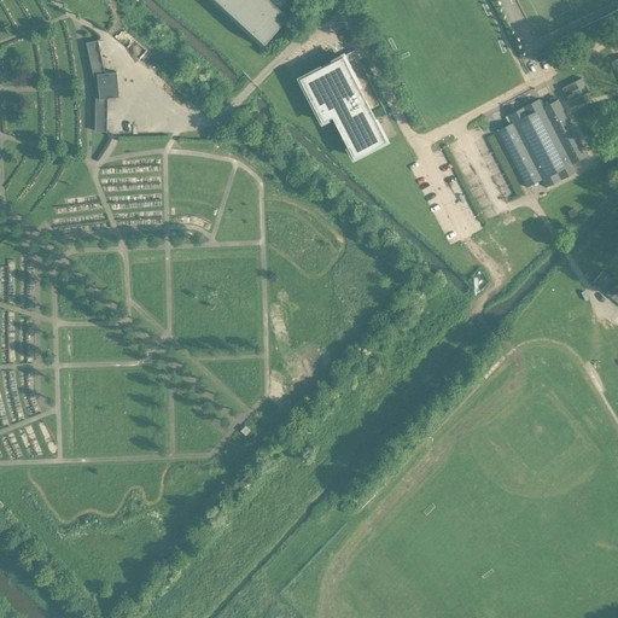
[(210,0),(261,46),(289,16),(279,9),(286,0),(210,0)]
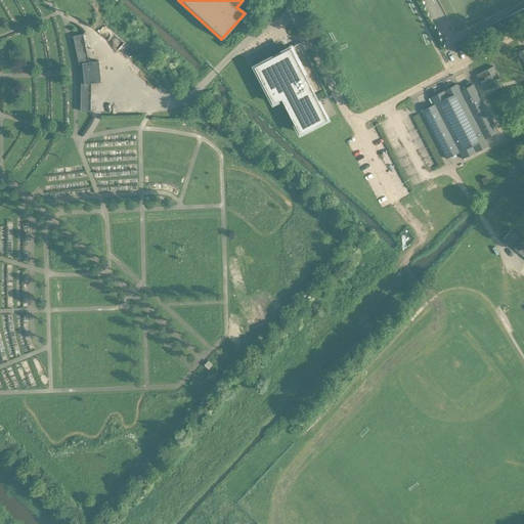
[(89,61),(83,34),(74,36),(80,68),(83,69),(83,71),(84,77),(81,78),(81,111),(91,112),(91,83),(101,82),(99,60),(89,61)]
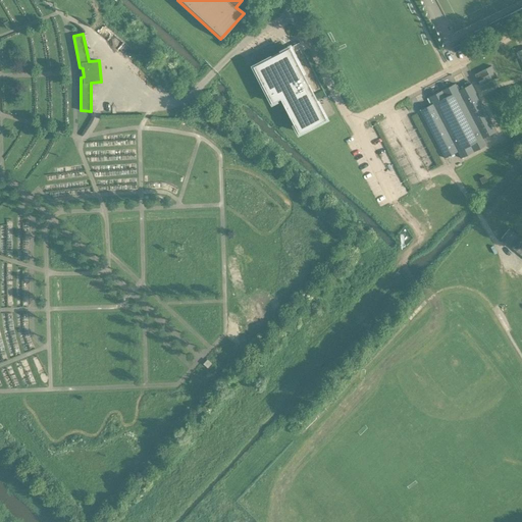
[(291,47),(288,48),(254,65),(272,102),(281,98),(299,133),(326,118),(291,47)]
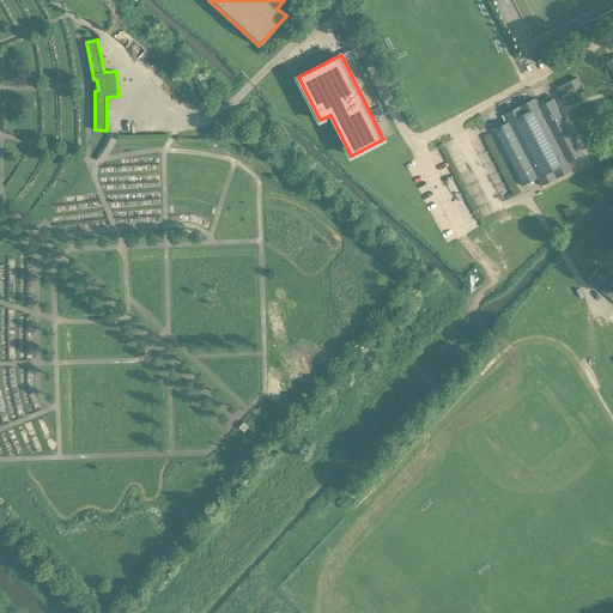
[(577,77),(558,87),(564,101),(584,90),(577,77)]
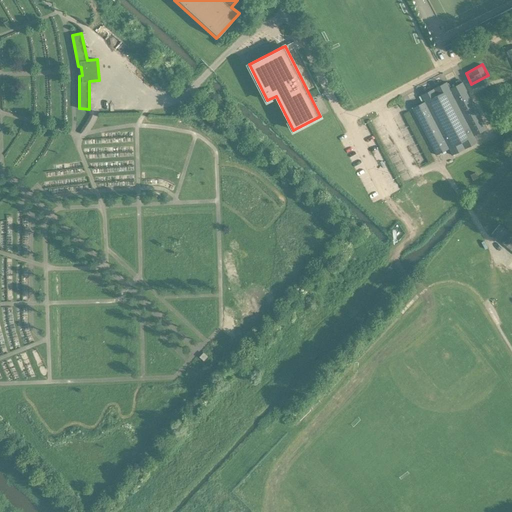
[(452,155),(478,142),(474,135),(487,129),(462,82),(450,88),(447,82),(421,95),(424,102),(412,108),(436,155),(449,148),(452,155)]
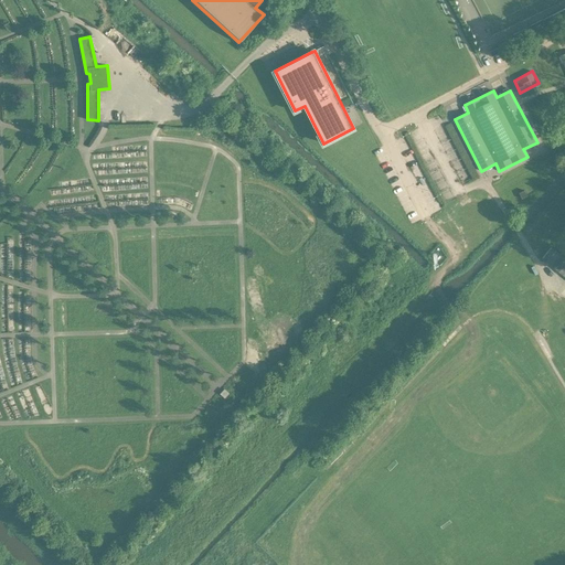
[(545,260),(564,276),(564,251),(563,249),(558,254),(551,247),(543,258),(545,260)]
